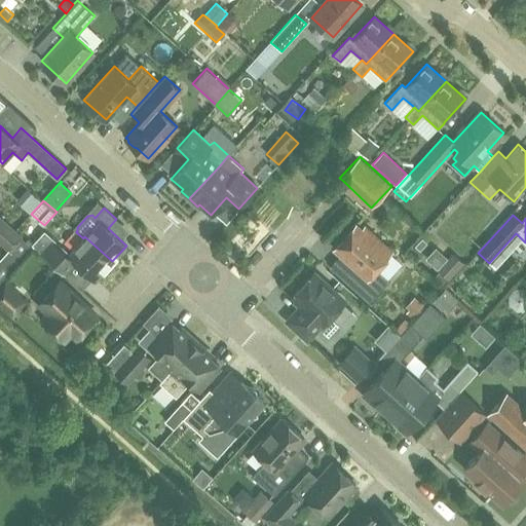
[(0,240),(12,252),(4,260),(3,261),(12,269),(32,248),(0,218),(0,240)]
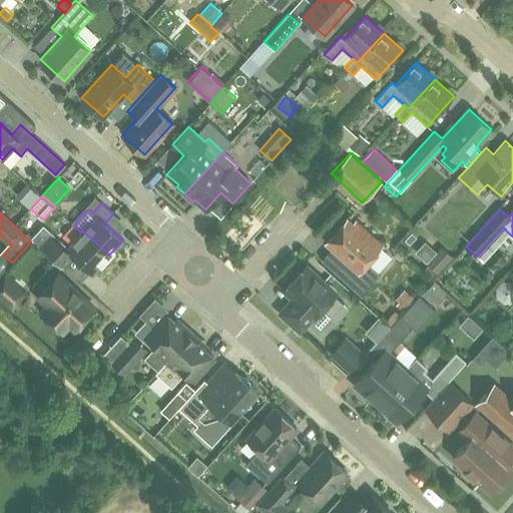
[(347,218),(327,241),(346,259),(335,272),(361,296),(381,275),(367,262),(382,245),(384,243),(356,218),(352,223),(347,218)]
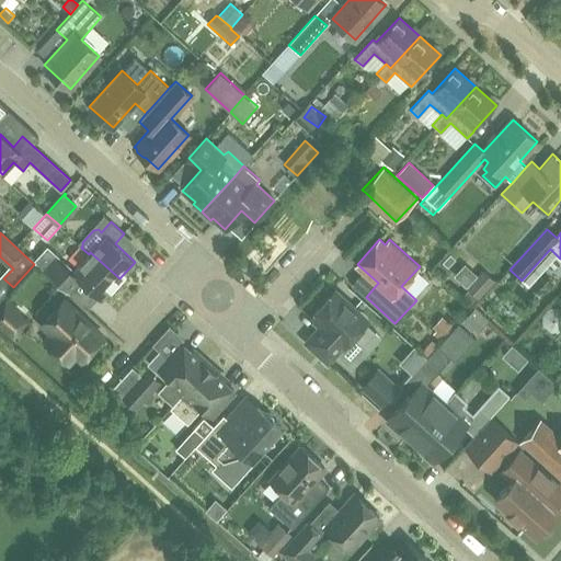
[(90,252),(89,254),(72,272),(55,256),(43,271),(69,294),(81,281),(102,299),(119,278),(90,252)]
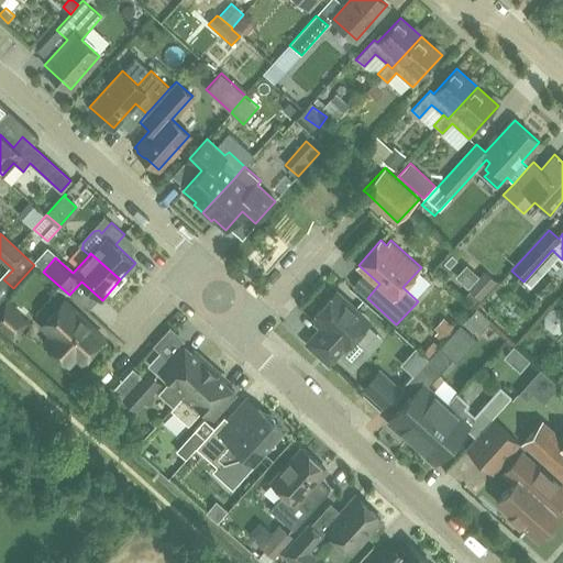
[(497,282),(485,269),(468,288),(481,299),(497,282)]
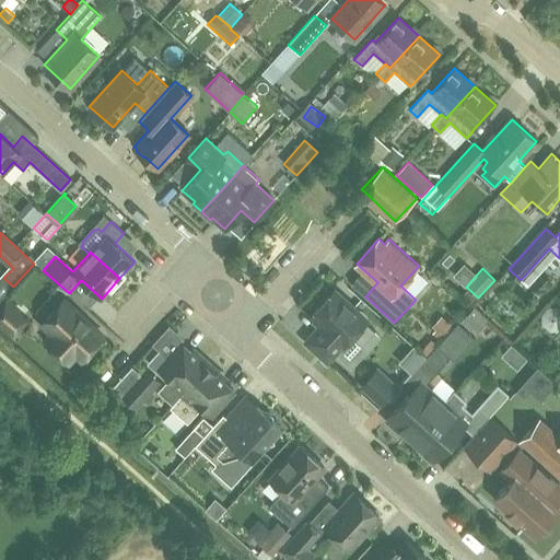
[(365,321),(334,292),(312,316),(322,326),(307,341),(327,359),(341,343),(343,346),(352,337),(362,346),(375,331),(364,323),(365,321)]
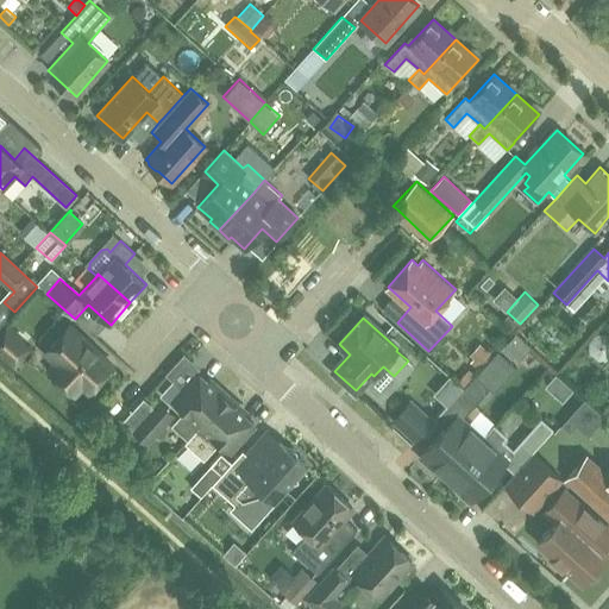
[(88,389),(108,366),(86,346),(89,341),(70,325),(44,353),(55,362),(48,369),(75,394),(83,384),(88,389)]
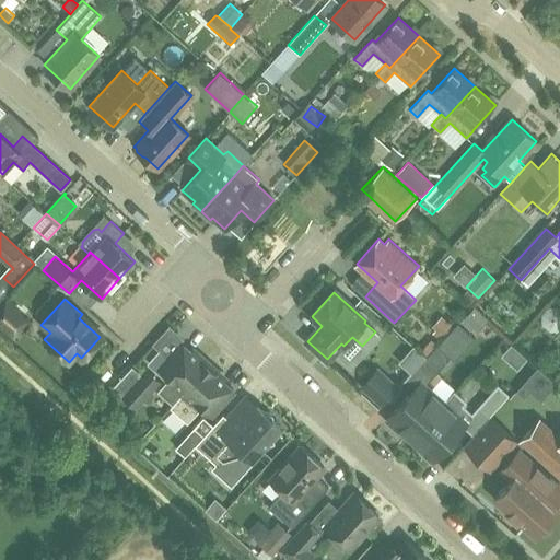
[(543,316),(543,324),(550,330),(558,331),(559,328),(559,311),(558,310),(550,310),(543,316)]
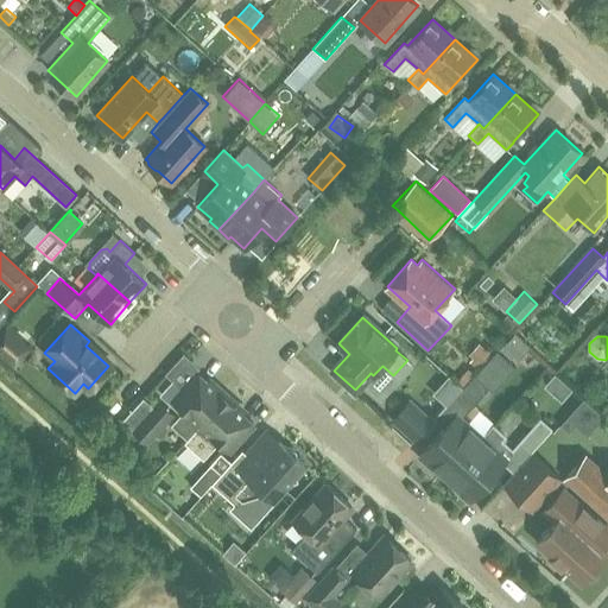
[(492,354),(480,342),(468,354),(473,358),(469,361),(477,369),(492,354)]
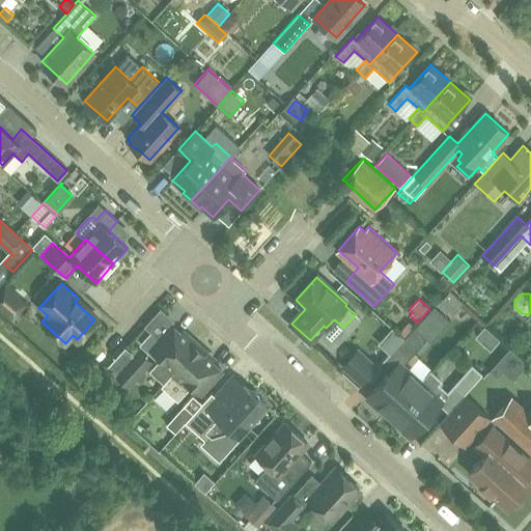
[(437,327),(425,315),(416,327),(427,337),(437,327)]
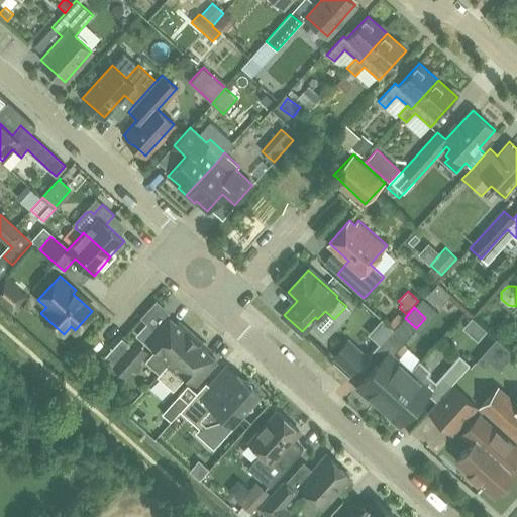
[(160,374),(194,335),(184,327),(181,329),(167,316),(145,338),(154,346),(152,349),(154,351),(145,362),(159,374),(160,374)]
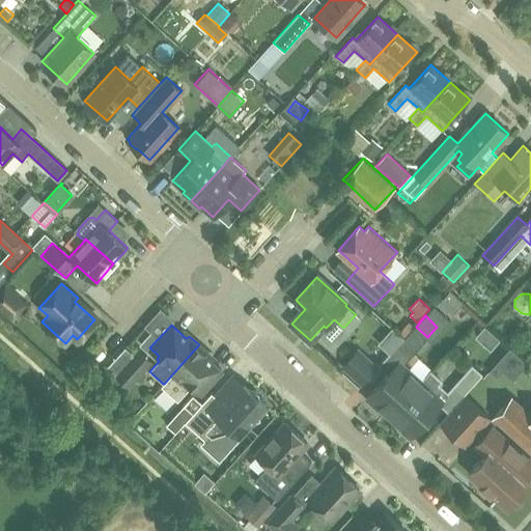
[(427,338),(415,327),(396,346),(410,358),(427,338)]
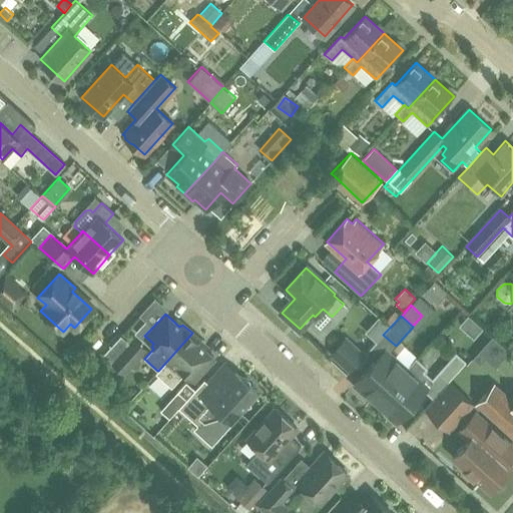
[(158,371),(157,371),(155,373),(171,388),(185,373),(193,381),(214,358),(199,345),(201,342),(192,333),(158,371)]
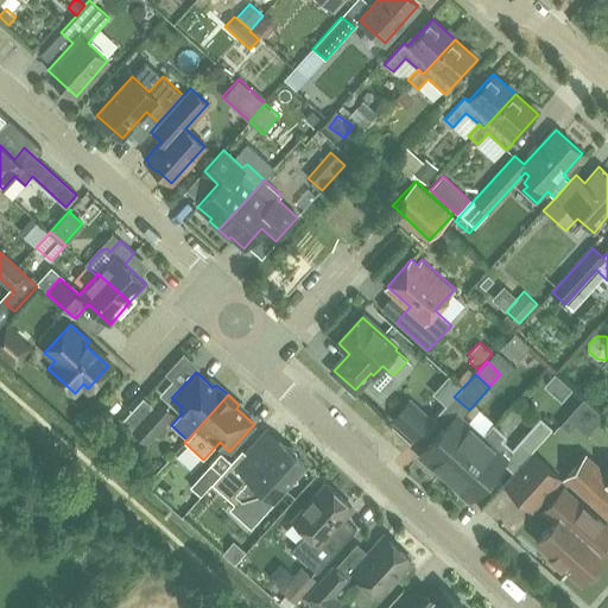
[(431,419),(410,400),(392,420),(413,439),(431,419)]
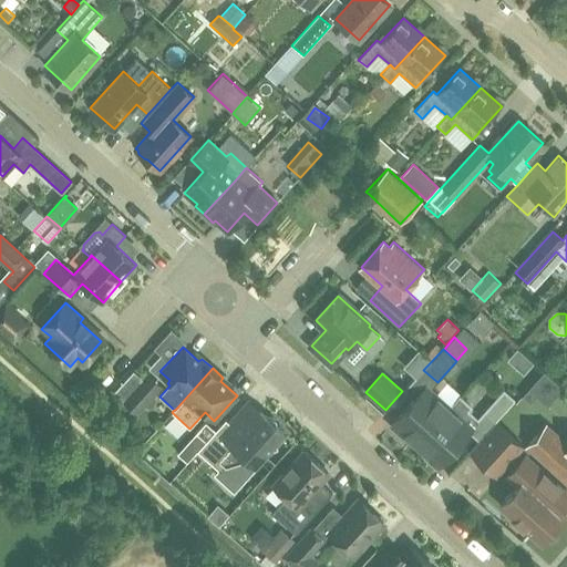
[(161,385),(147,374),(124,400),(136,412),(161,385)]
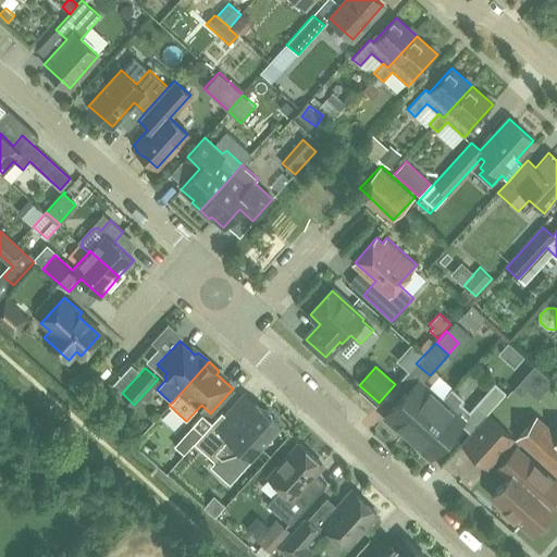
[(409,436),(441,400),(418,380),(384,418),(395,429),(397,425),(409,436)]
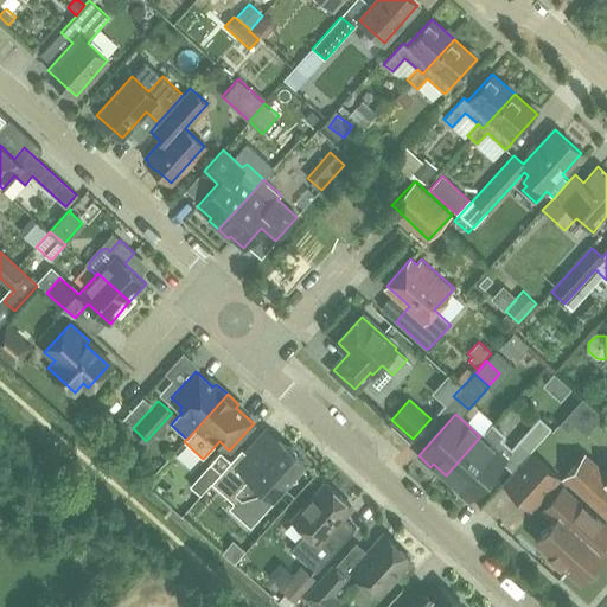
[(519,441),(531,452),(551,429),(540,419),(519,441)]
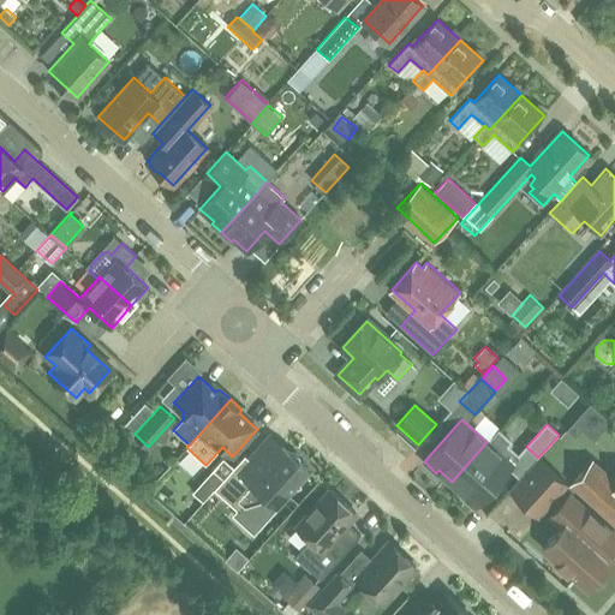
[(497,430),(487,442),(452,482),(464,493),(461,495),(473,507),(519,457),(507,446),(511,441),(497,430)]
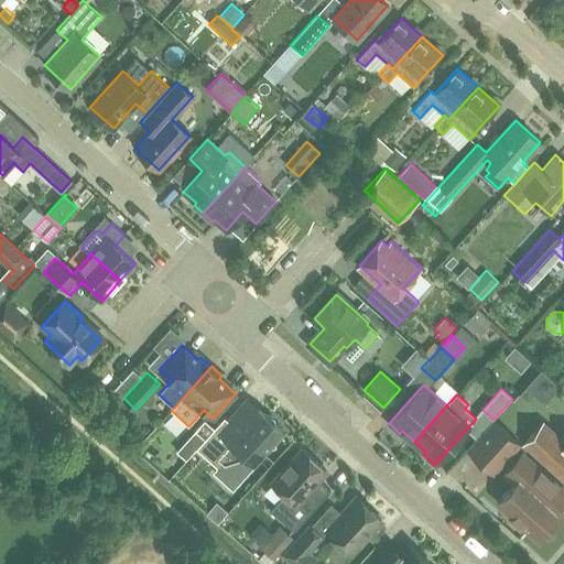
[(225,418),(215,429),(204,440),(196,448),(218,468),(229,456),(235,461),(246,457),(253,464),(283,431),(248,400),(228,421),(225,418)]
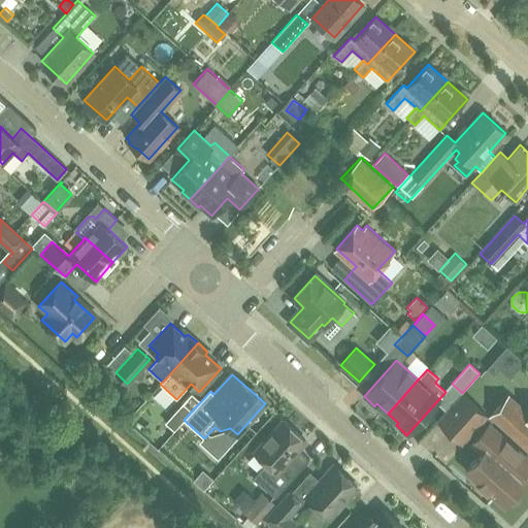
[(191,411),(201,401),(192,393),(182,403),(191,411)]
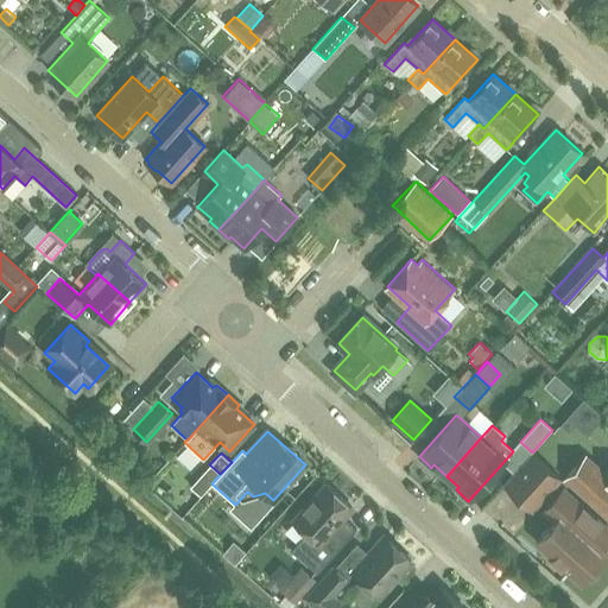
[(561,479),(532,453),(504,483),(532,510),(561,479)]
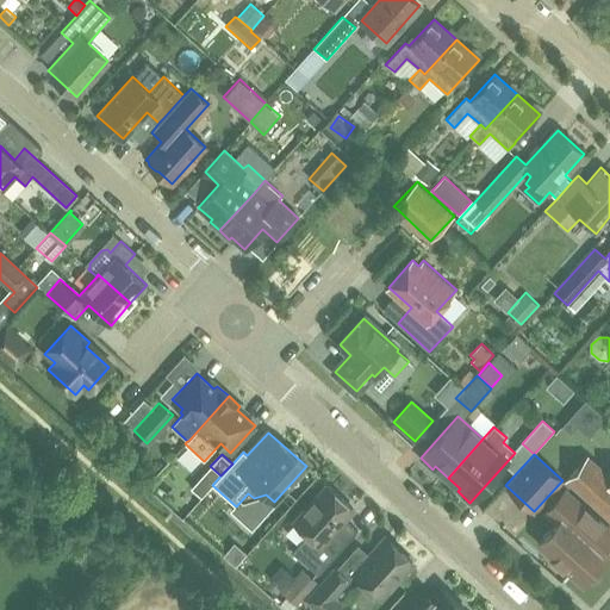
[(609,478),(587,459),(568,479),(609,517),(609,478)]
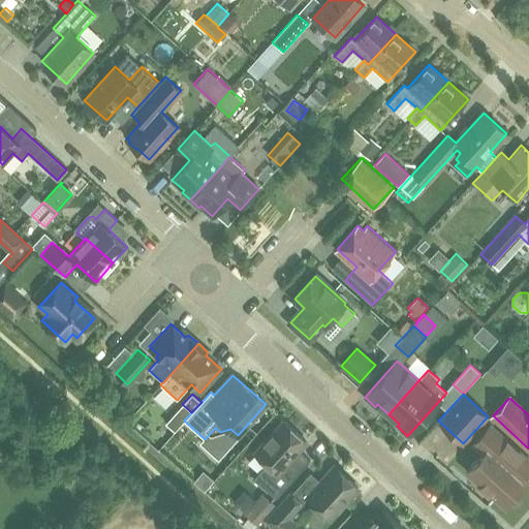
[(306,441),(284,422),(255,454),(267,464),(253,478),(276,498),(298,473),(286,463),(306,441)]
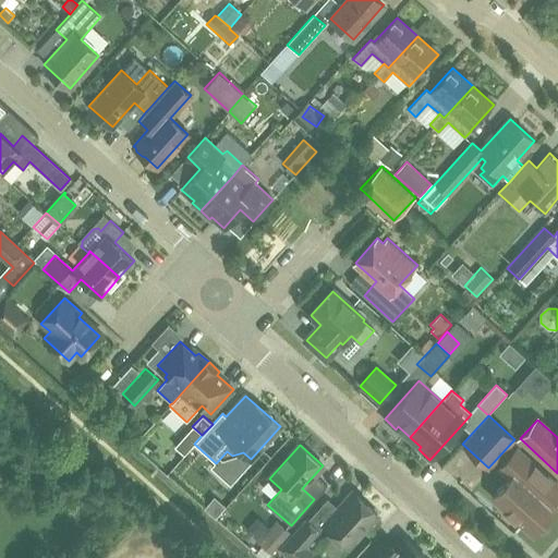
[(493,496),(534,534),(557,507),(552,502),(557,495),(557,486),(517,449),(499,468),(510,477),(493,496)]
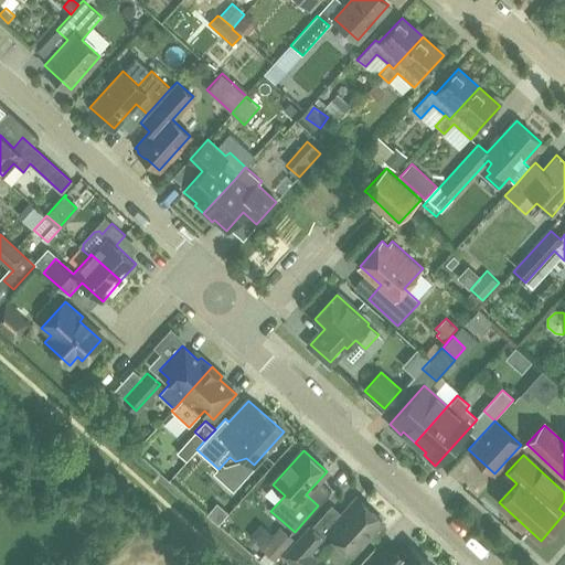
[(343,514),(328,531),(352,554),(382,521),(358,499),(343,514)]
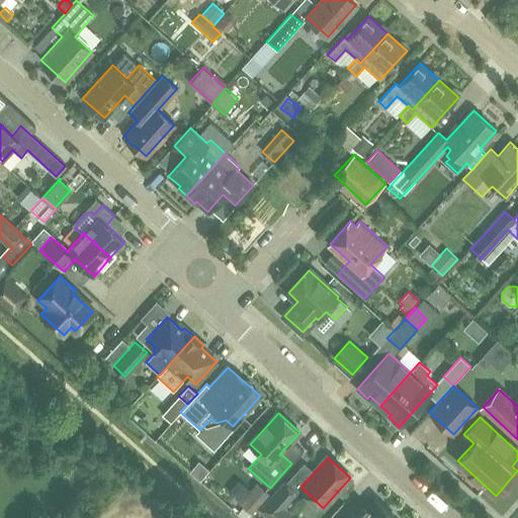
[(283,481),(258,509),(268,517),(287,517),(291,513),(285,508),(298,494),(283,481)]
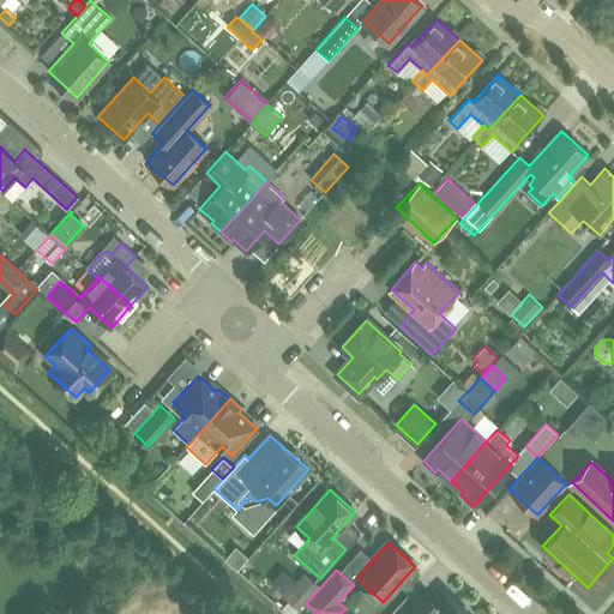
[(292,613),(302,603),(319,585),(308,575),(293,593),(294,594),(281,608),(287,613),(292,613)]
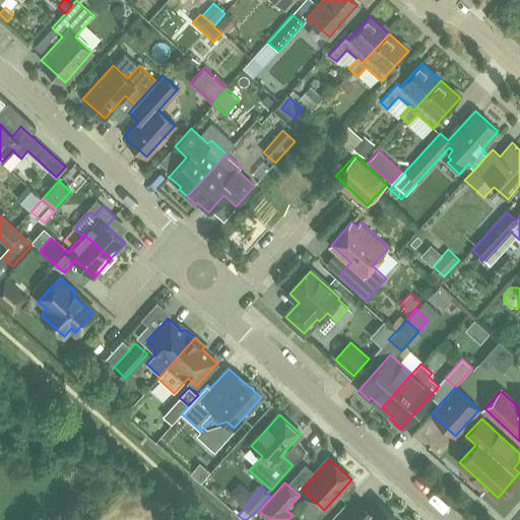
[(396,519),(375,500),(356,519),(350,519),(343,513),(336,519),(396,519)]
